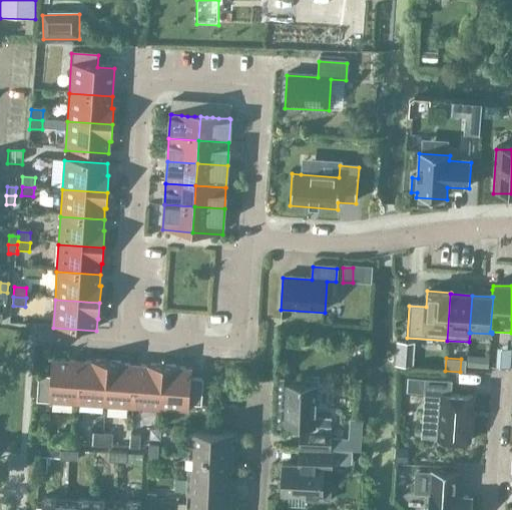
[(38,378),(36,403),(77,406),(80,363),(51,361),(50,378),(38,378)]
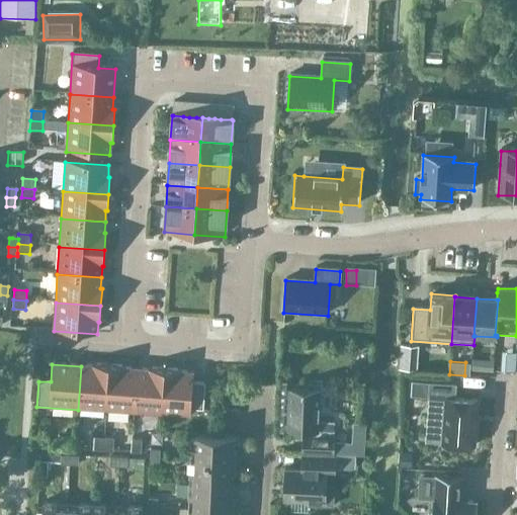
[(81,366),(78,410),(105,412),(108,367),(92,365),(92,367),(81,366)]
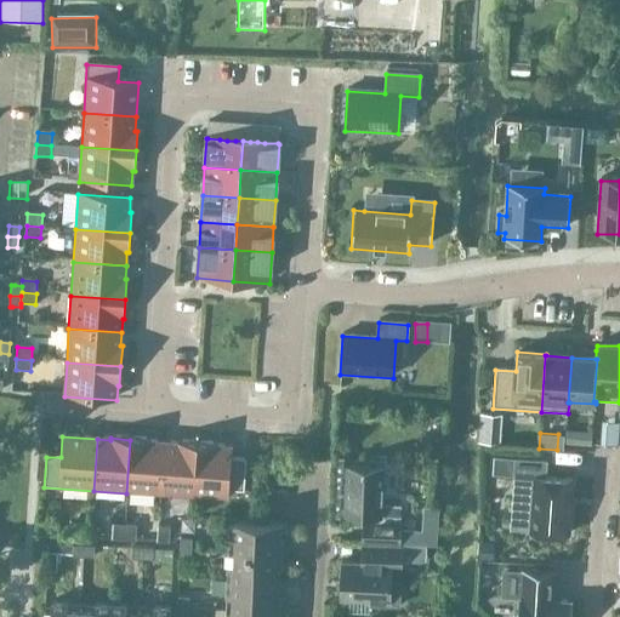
[(130,440),(126,493),(160,496),(164,444),(151,443),(151,441),(130,440)]
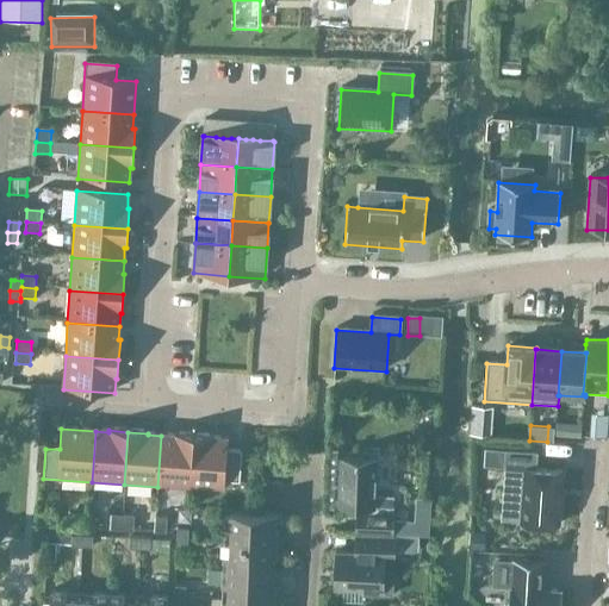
[(161,436),(157,487),(190,489),(194,436),(174,435),(174,437),(161,436)]
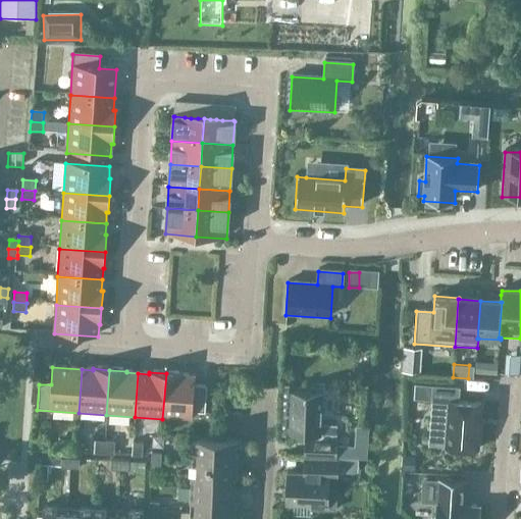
[(166,373),(162,419),(192,421),(193,413),(205,414),(206,387),(194,387),(195,377),(183,376),(183,374),(166,373)]
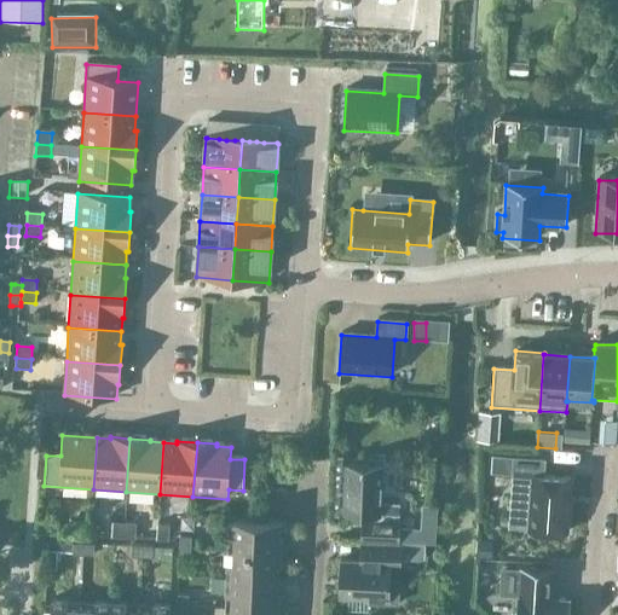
[(514,460),(513,477),(531,479),(527,533),(566,535),(571,480),(543,477),(544,462),(514,460)]
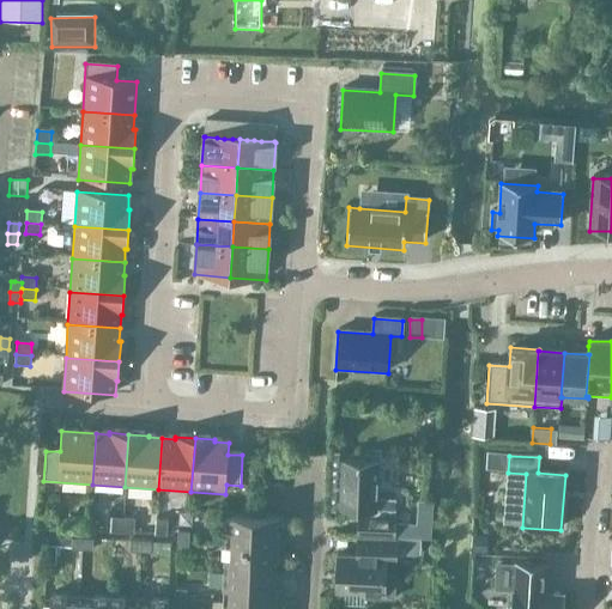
[(357,537),(393,537),(394,500),(375,499),(376,463),(339,462),(338,511),(357,511),(357,537)]
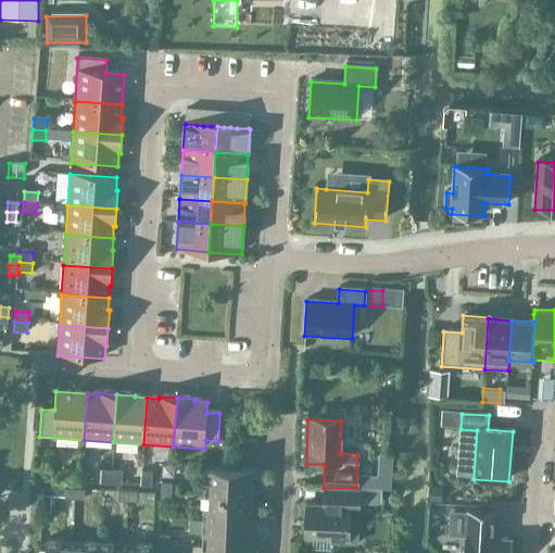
[(205,468),(204,495),(226,497),(251,498),(252,489),(257,489),(257,486),(252,486),(252,470),(237,470),(224,469),(205,468)]
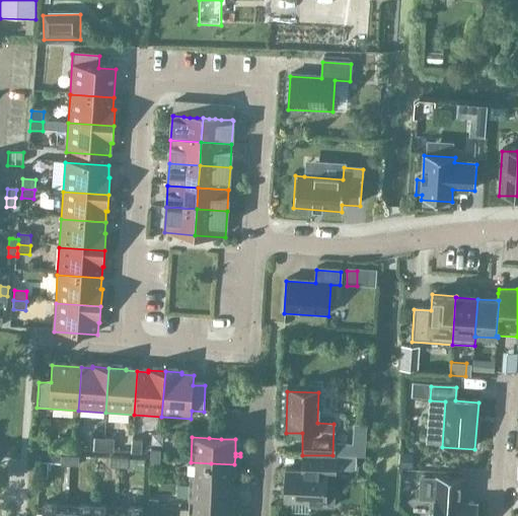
[(93,452),(103,452),(104,440),(94,440),(93,452)]
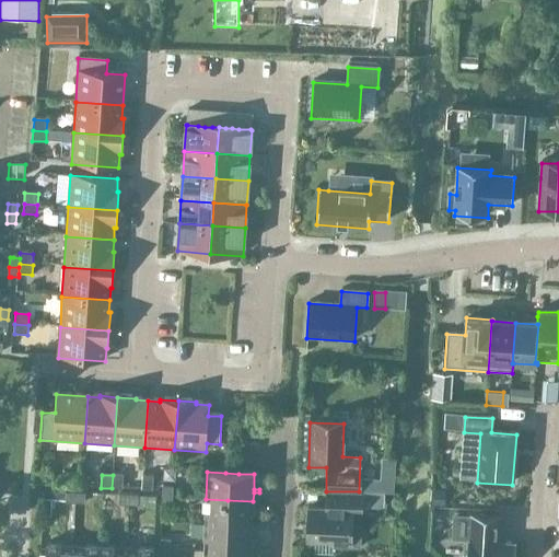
[(121,489),(123,476),(113,475),(112,488),(121,489)]
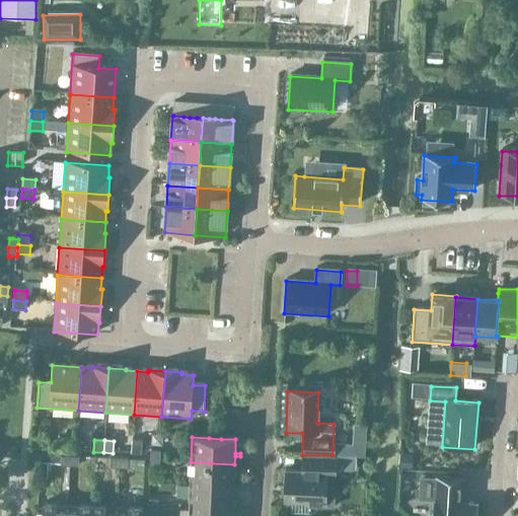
[(142,442),(132,441),(131,454),(141,454),(142,442)]
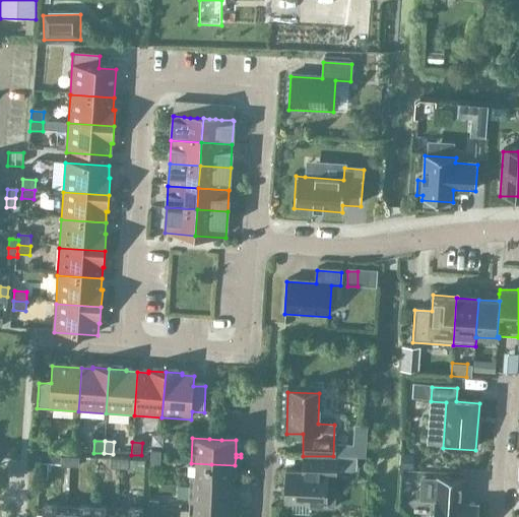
[(151,453),(151,462),(160,462),(160,453),(151,453)]
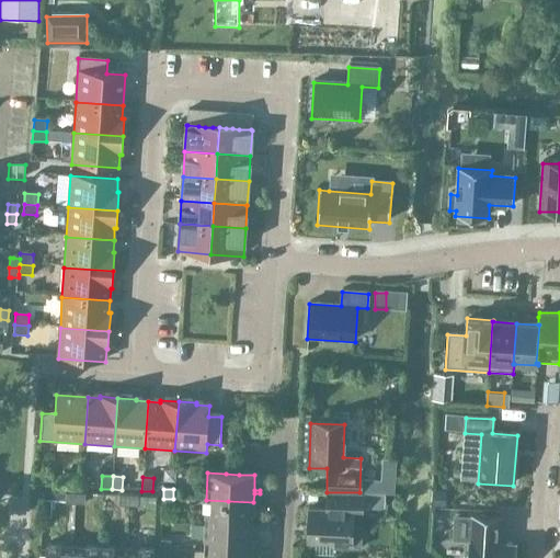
[(66,504),(66,505),(76,505),(76,496),(66,496),(66,504)]
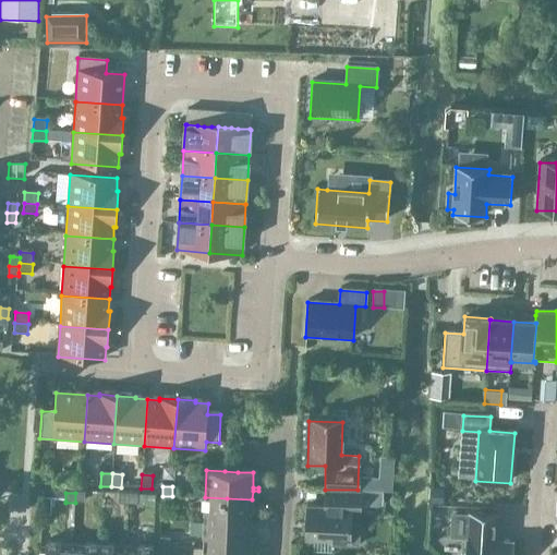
[(75,493),(75,503),(85,503),(85,493),(75,493)]
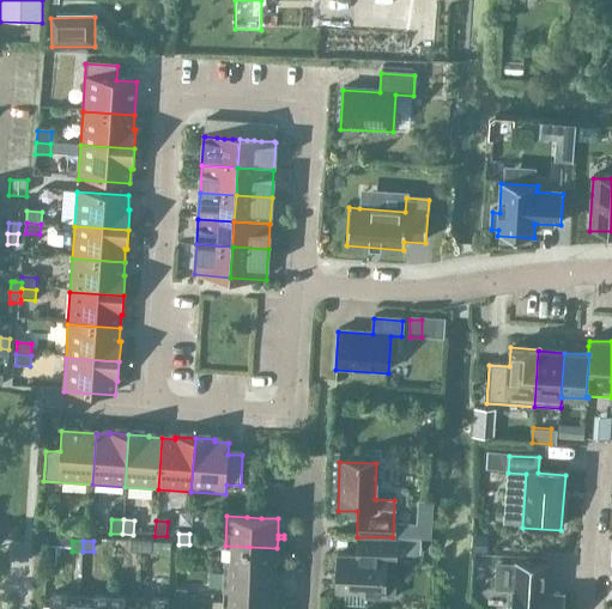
[(337,556),(335,592),(367,592),(367,602),(394,602),(395,577),(382,577),(383,562),(395,562),(395,541),(357,541),(356,556),(337,556)]
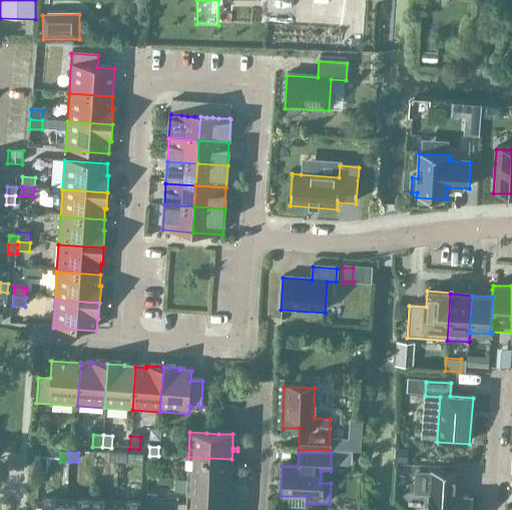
[(109,455),(108,464),(117,464),(118,455),(109,455)]
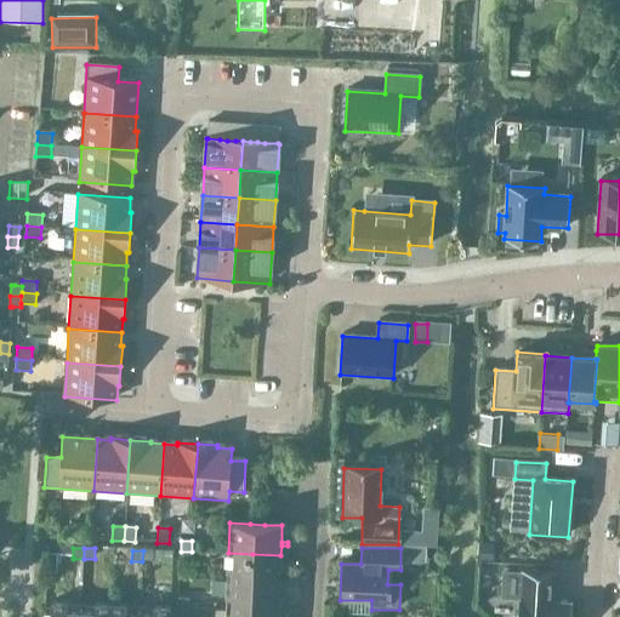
[(143,550),(142,561),(153,563),(153,550),(143,550)]
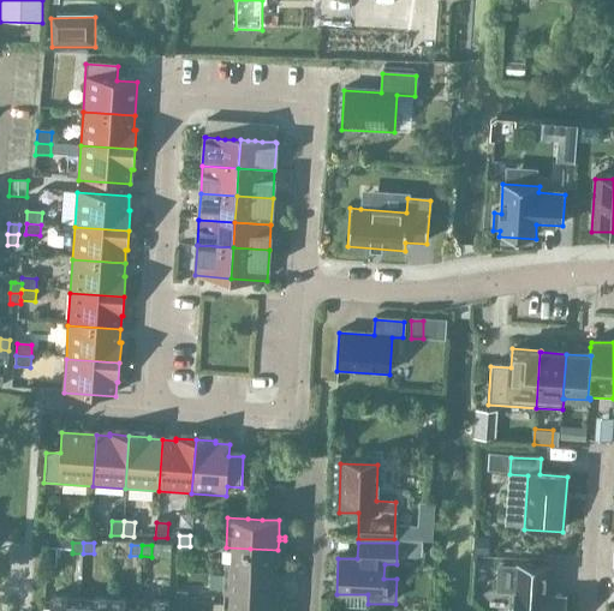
[(179,546),(178,557),(189,557),(190,546),(179,546)]
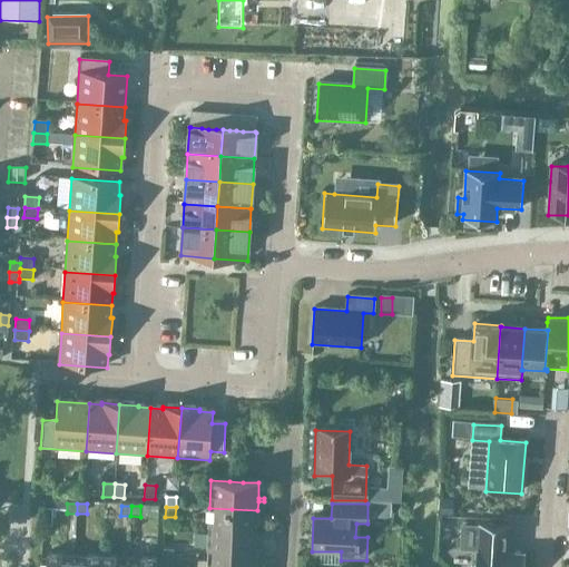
[(209,508),(208,536),(256,538),(257,522),(263,524),(263,519),(257,519),(257,510),(232,509),(209,508)]
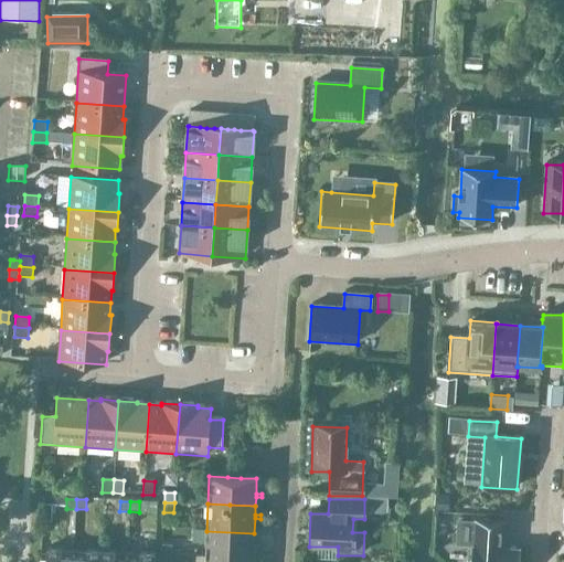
[(519,561),(520,550),(502,549),(503,522),(475,520),(475,522),(474,547),(471,547),(470,561),(519,561)]
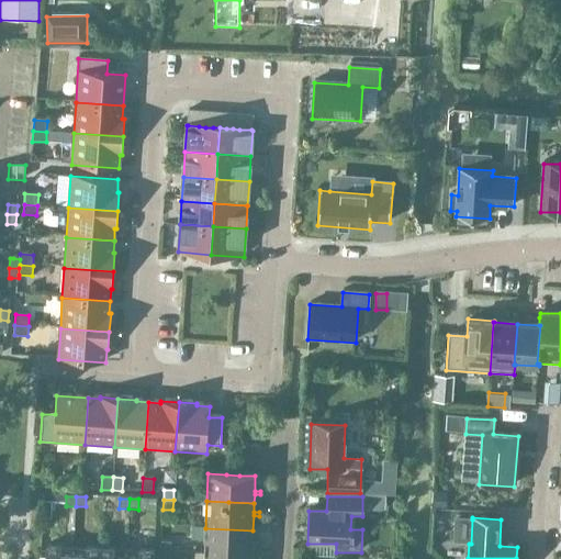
[(205,537),(204,555),(226,556),(251,557),(253,548),(258,548),(258,545),(253,545),(253,530),(205,528),(205,537)]
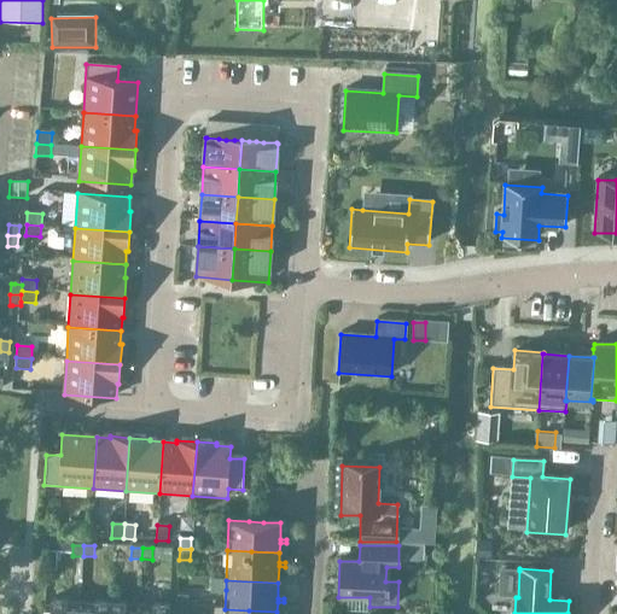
[(178,596),(176,607),(188,608),(188,597),(178,596)]
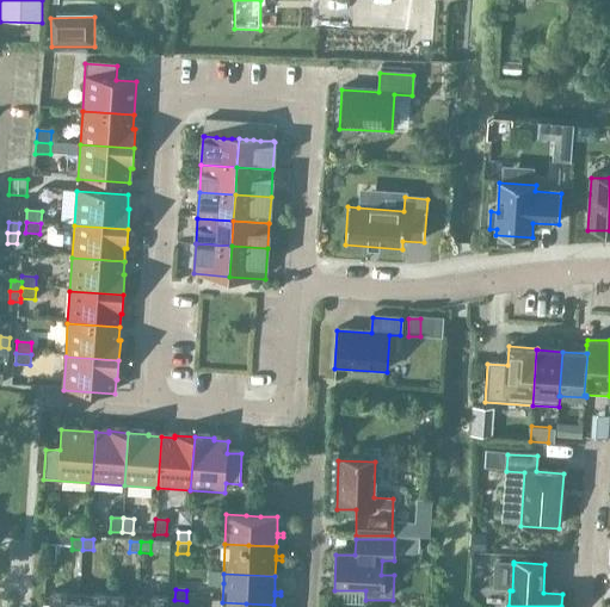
[(76,606),(78,598),(47,596),(45,606),(76,606)]
